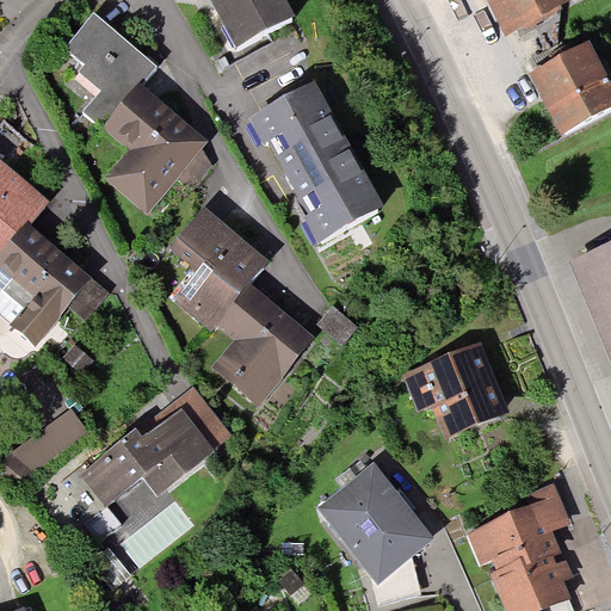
[(285,0),(210,0),(239,51),(297,20),(285,0)]
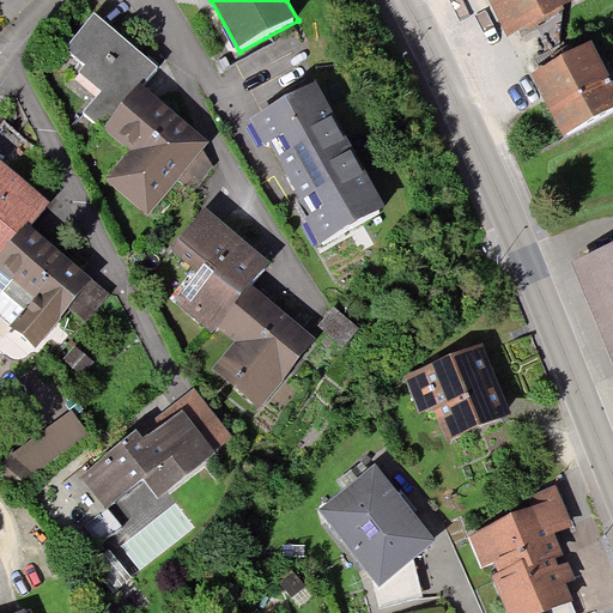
[(493,0),(508,29),(566,0),(493,0)]
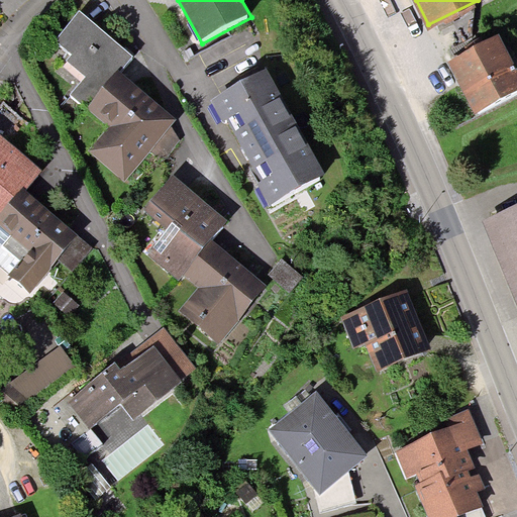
[(89,109),(121,69),(133,56),(80,11),(57,42),(70,53),(65,58),(86,75),(73,93),(89,109)]
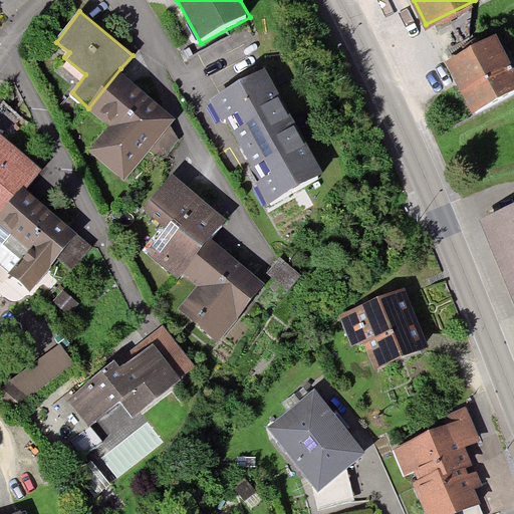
[(489,50),(450,67),(473,120),(513,103),(489,50)]
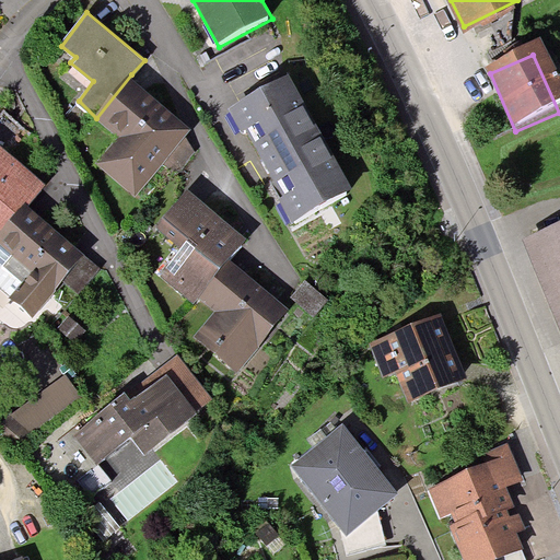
[(191,129),(131,74),(96,118),(120,138),(97,165),(137,198),(163,163),(175,174),(195,151),(186,136),(191,129)]
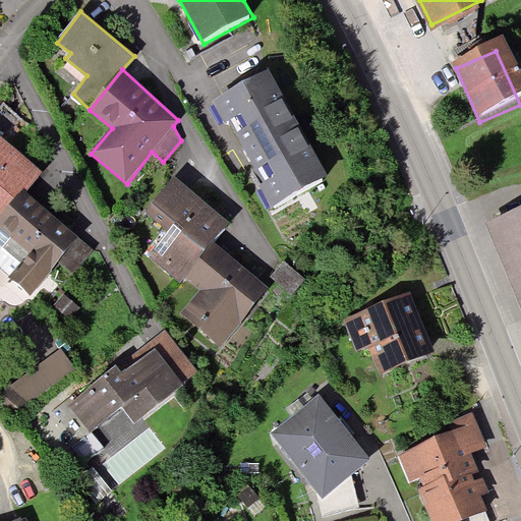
[(271,75),(216,107),(227,127),(233,123),(269,188),(261,192),(271,210),(328,178),(271,75)]
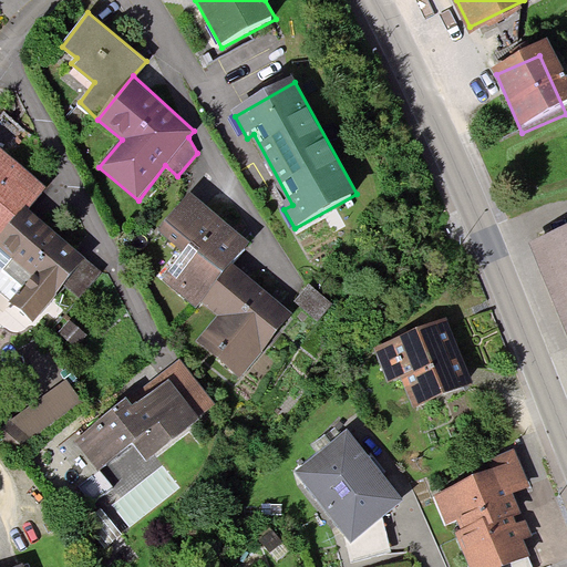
[(0,237),(26,205),(29,207),(47,187),(0,146),(0,237)]
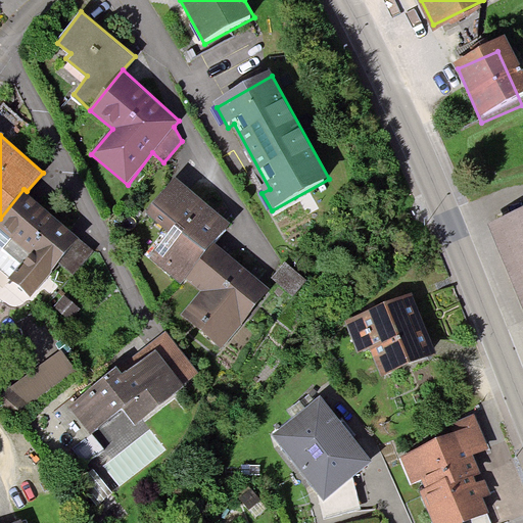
[(227,223),(175,177),(141,215),(165,236),(148,254),(177,280),(184,272),(214,239),(227,223)]
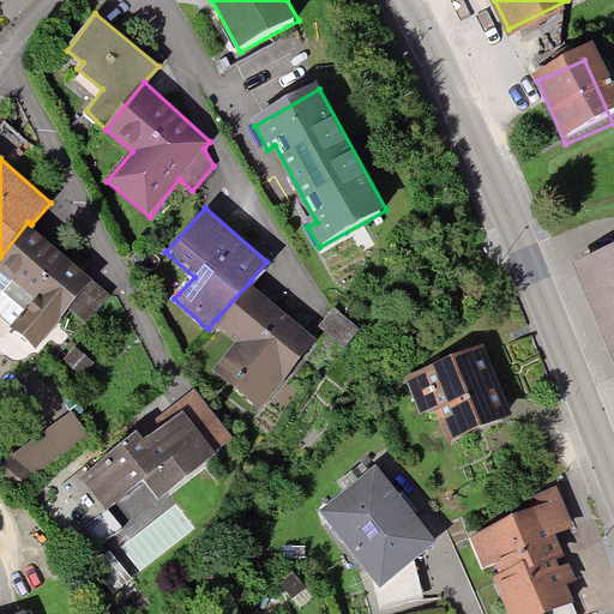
[(31,224),(28,222),(0,257),(0,314),(12,326),(10,326),(37,349),(71,308),(86,320),(110,292),(31,224)]
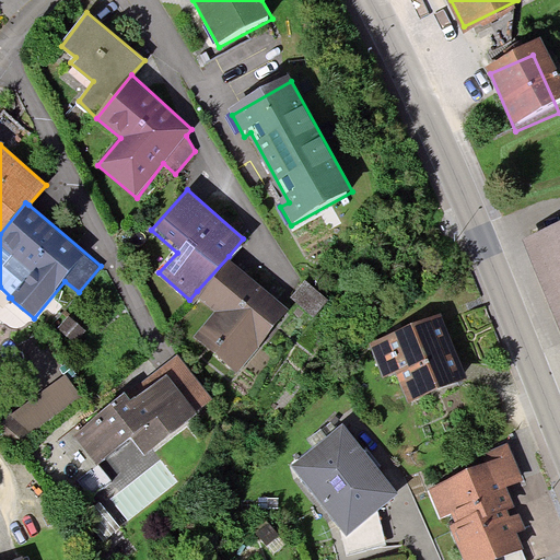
[(559,246),(532,258),(559,327),(559,246)]
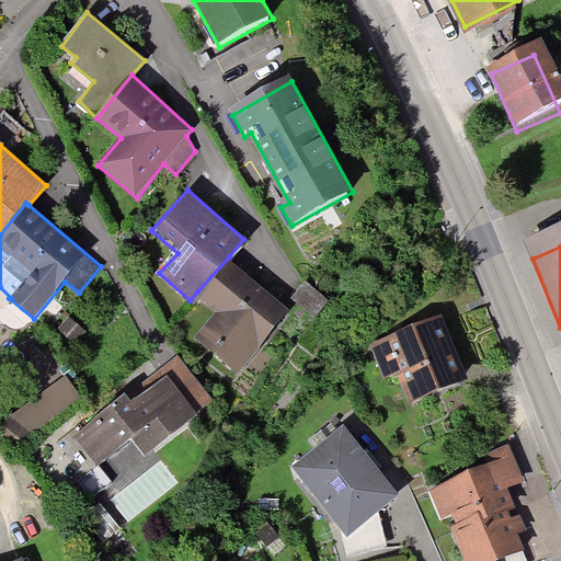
[(290,309),(229,256),(197,292),(219,311),(197,340),(238,374),(290,309)]
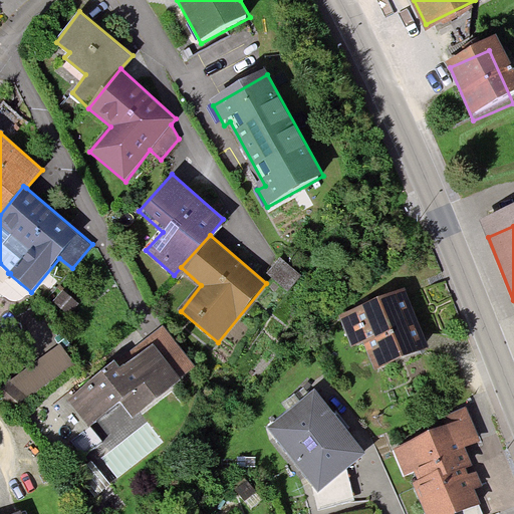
[(280,257),(266,275),(288,292),(302,274),(280,257)]
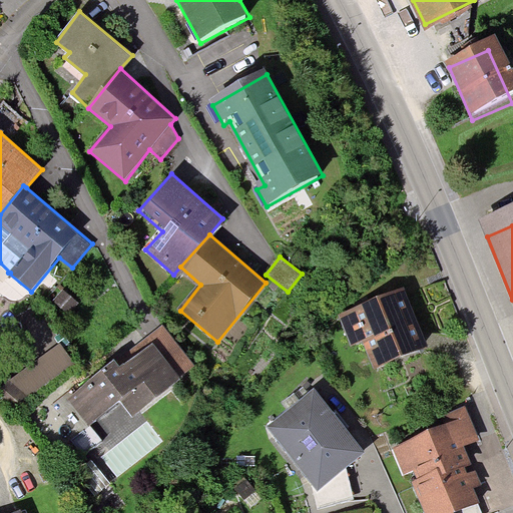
[(399,304),(345,323),(355,350),(364,347),(378,383),(422,366),(399,304)]
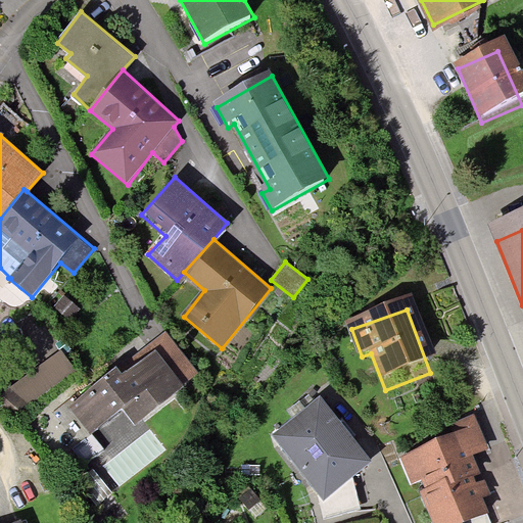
[(117,368),(70,406),(92,432),(124,408),(136,424),(200,372),(165,329),(130,358),(135,364),(122,374),(117,368)]
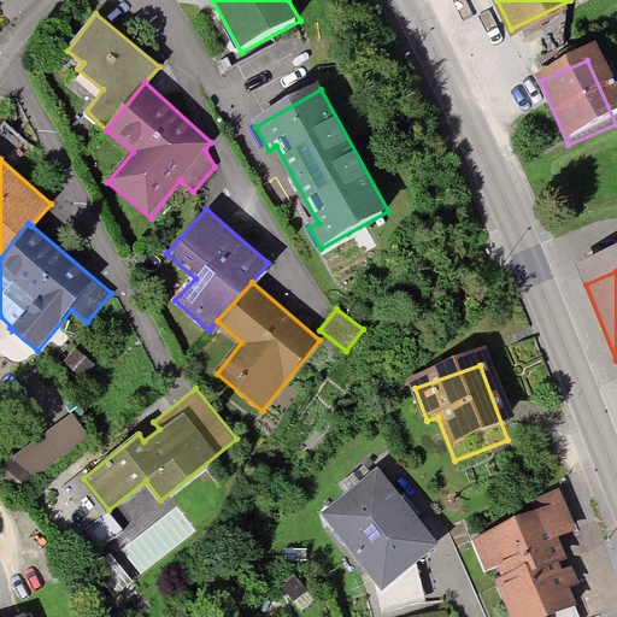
[(0,458),(0,477),(13,489),(87,435),(71,415),(15,458),(6,451),(0,458)]
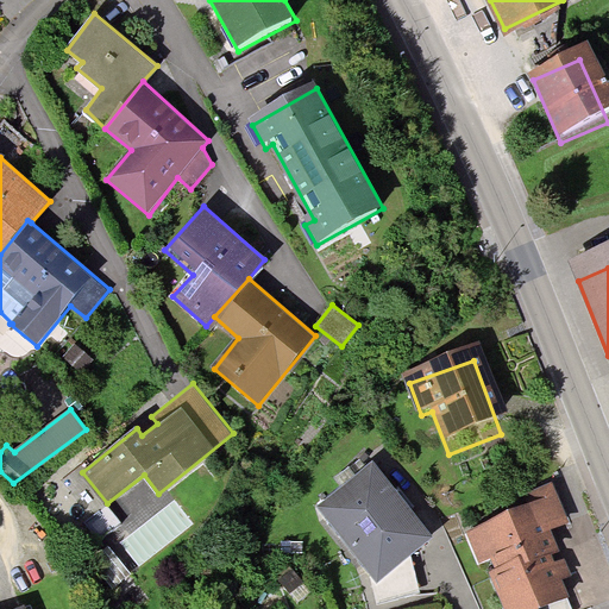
[(365,477),(316,518),(376,590),(426,550),(365,477)]
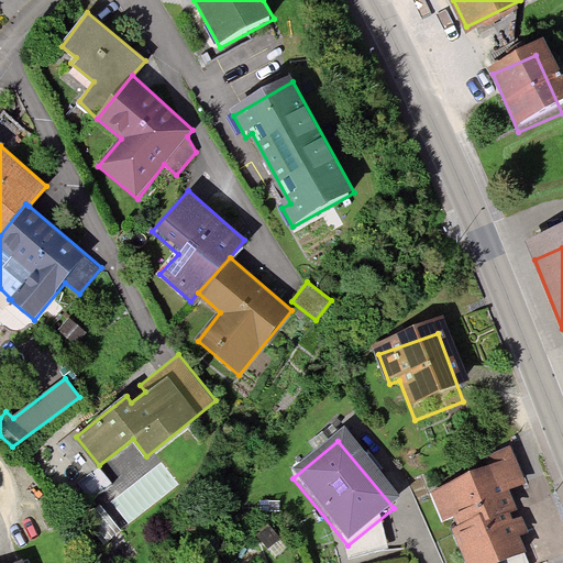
[(510,471),(437,499),(446,526),(454,522),(470,562),(519,562),(497,504),(520,495),(510,471)]
